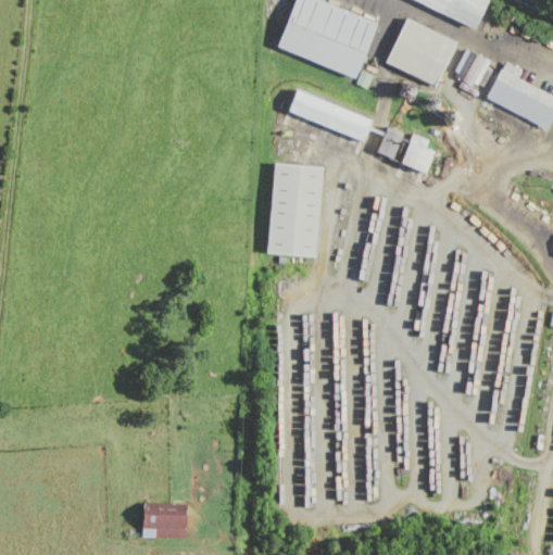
[(294,0),(277,48),(357,77),(377,21),(319,0),(294,0)]
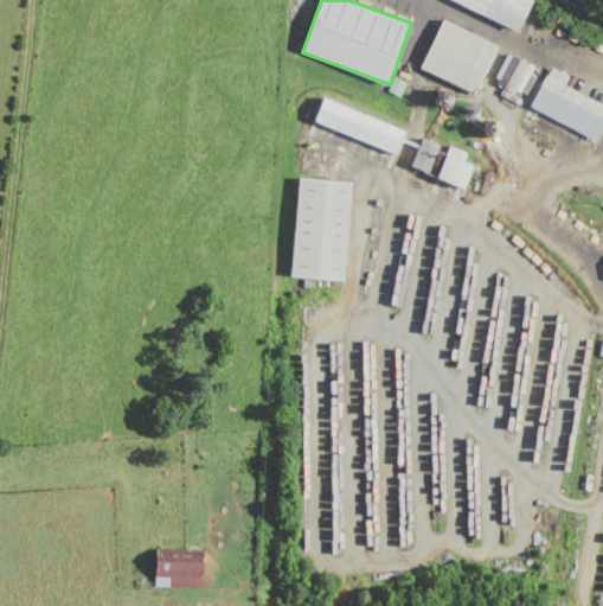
[(421,69),(475,94),(498,44),(443,19),(421,69)]
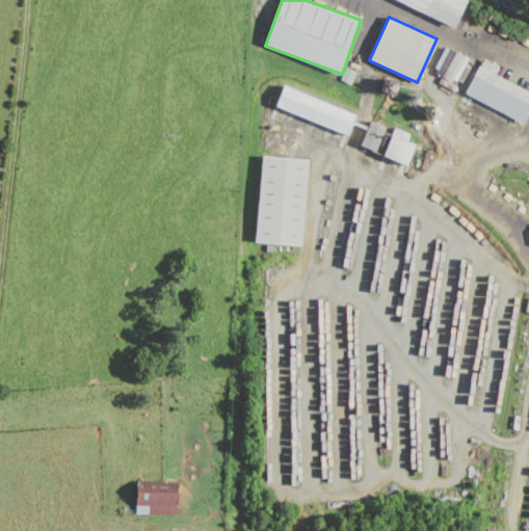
[(466,95),(525,124),(528,115),(528,91),(497,76),(501,67),(483,58),(466,95)]
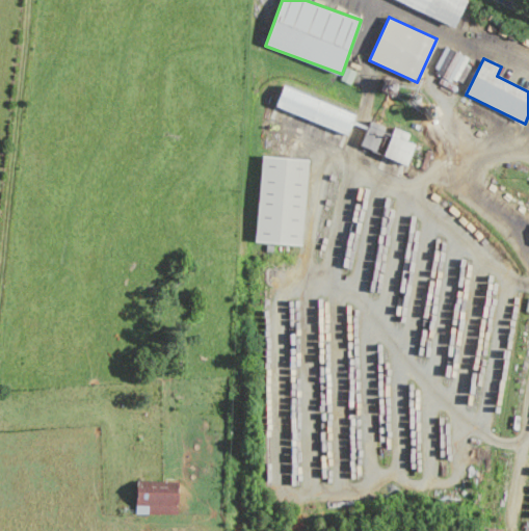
[(349,134),(358,113),(284,86),(275,107),(349,134)]
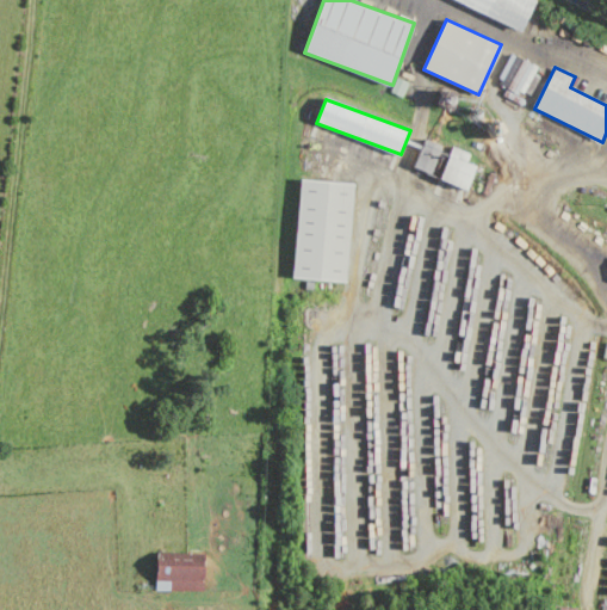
[(414,170),(468,189),(476,165),(469,162),(472,154),(454,147),(451,155),(441,153),(444,145),(426,139),(414,170)]
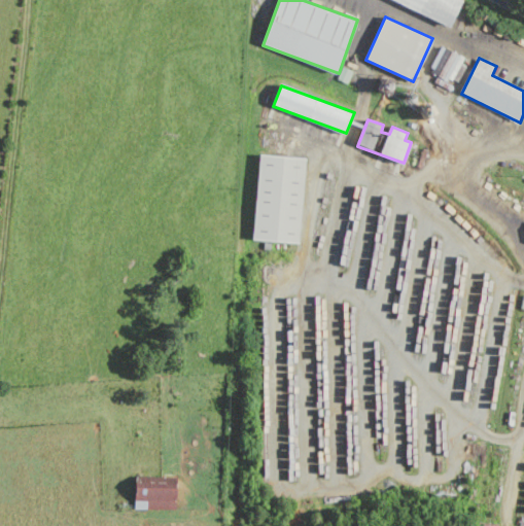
[(306,158),(259,154),(253,240),(301,243),(306,158)]
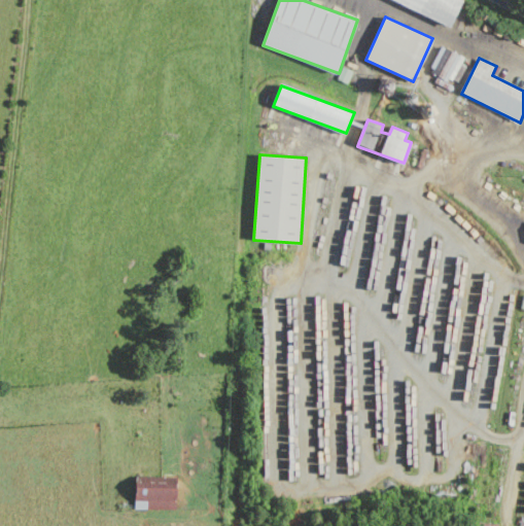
[(135,509),(175,511),(177,478),(136,477),(135,509)]
